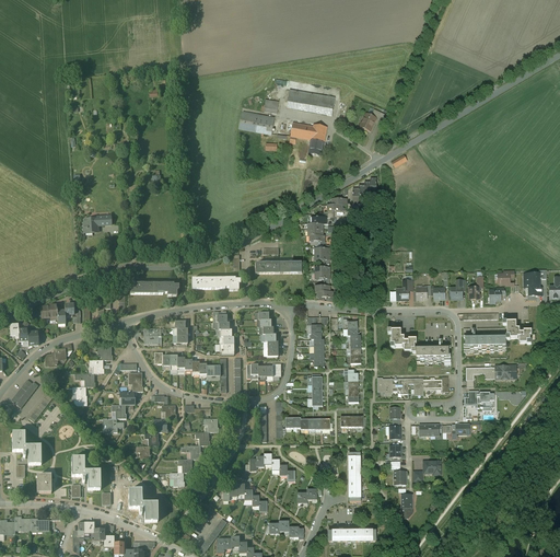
[(329,95),(290,89),(287,106),(327,113),(329,95)]
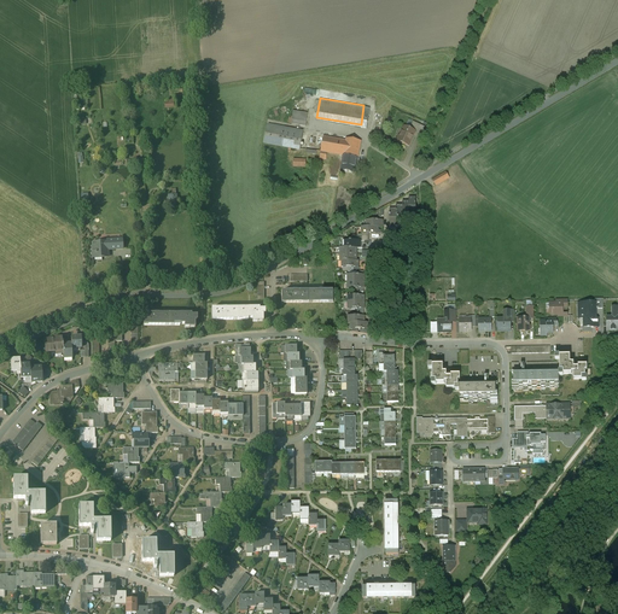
[(425,124),(413,120),(410,127),(415,129),(414,132),(420,134),(425,124)]
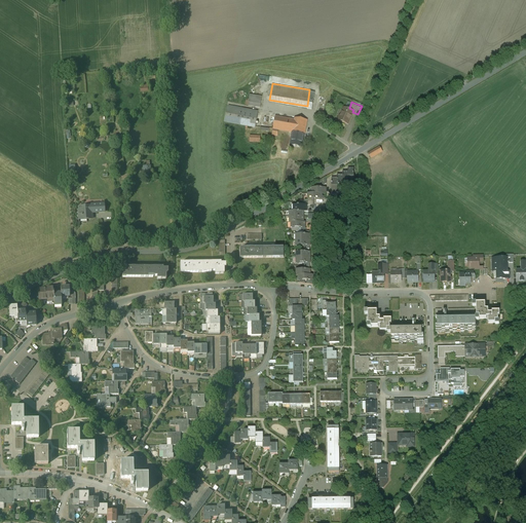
[(258,109),(227,104),(224,119),(255,124),(258,109)]
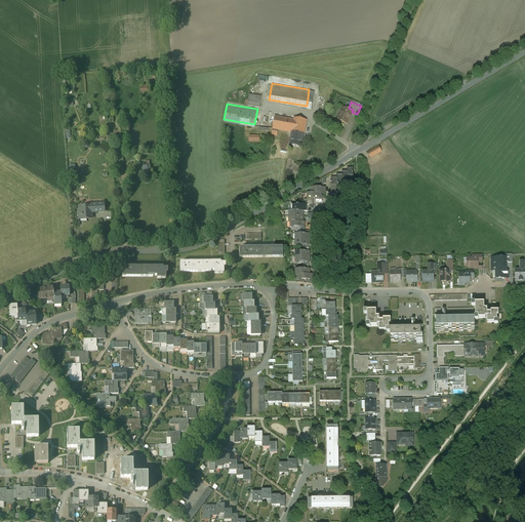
[(349,108),(344,106),(340,113),(339,113),(337,117),(348,121),(352,112),(353,110),(349,108)]
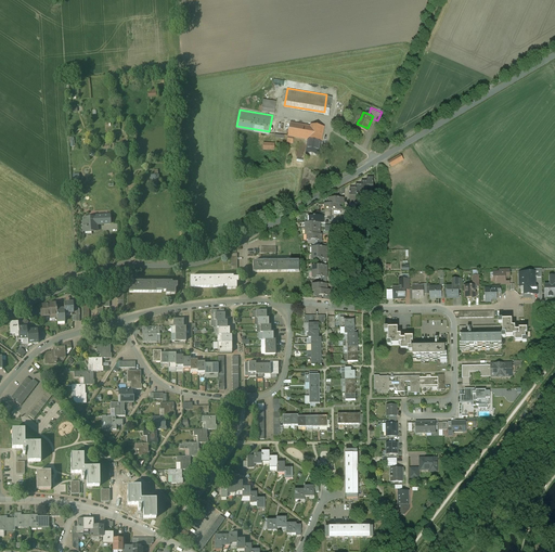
[(311,125),(291,120),(288,133),(307,137),(309,136),(311,125)]
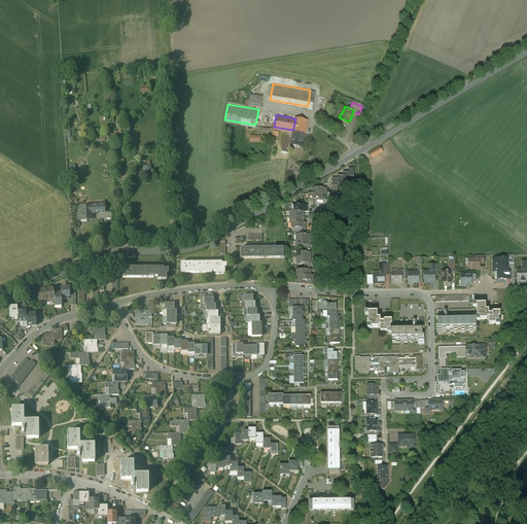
[(308,118),(295,115),(295,118),(293,129),(290,143),(291,143),(303,145),(303,144),(308,118)]
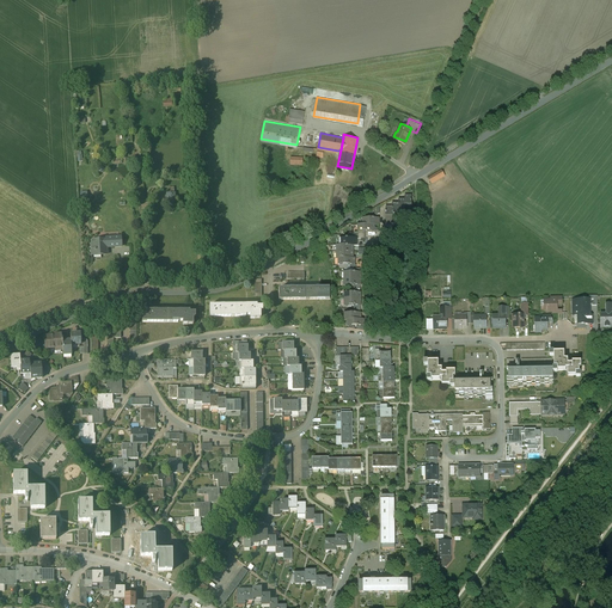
[(442,167),(428,176),(432,182),(445,173),(442,167)]
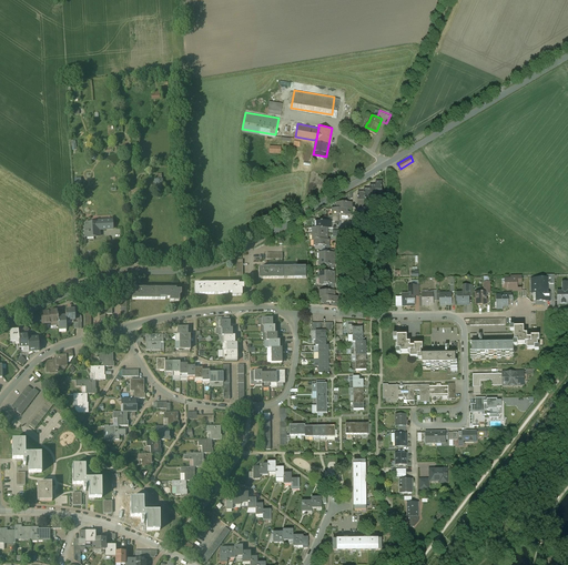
[(112,218),(99,218),(100,221),(100,228),(113,226),(112,218)]
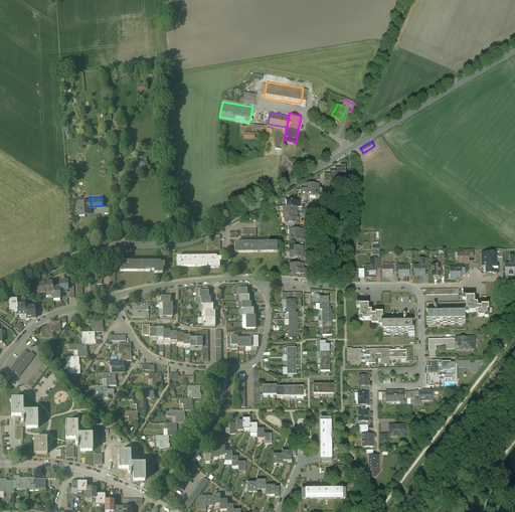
[(91,200),(76,201),(77,208),(79,208),(79,211),(89,210),(89,206),(91,206),(91,200)]
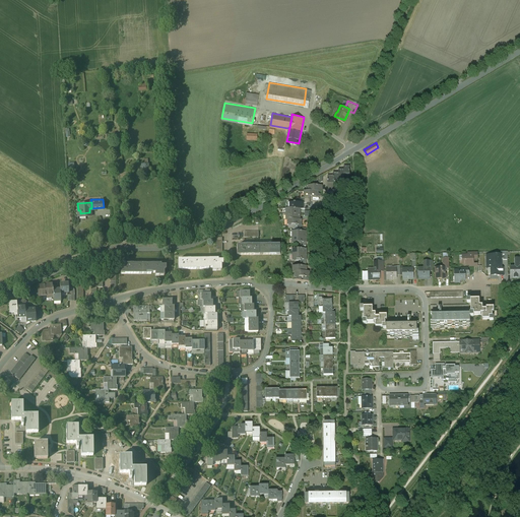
[(280,242),(237,242),(237,252),(280,252),(280,242)]
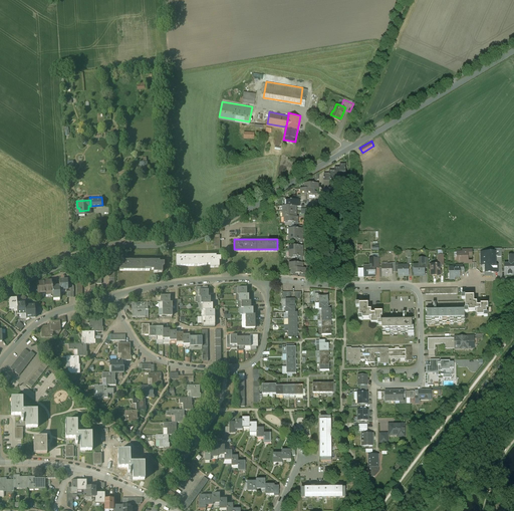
[(468,254),(468,247),(463,247),(463,250),(457,250),(458,255),(460,255),(460,259),(468,259),(468,254)]
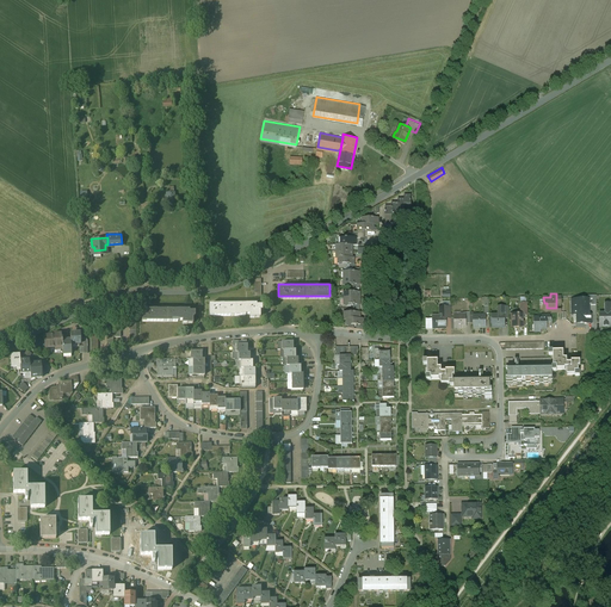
[(588,296),(573,297),(573,313),(578,313),(578,311),(588,311),(588,302),(588,296)]
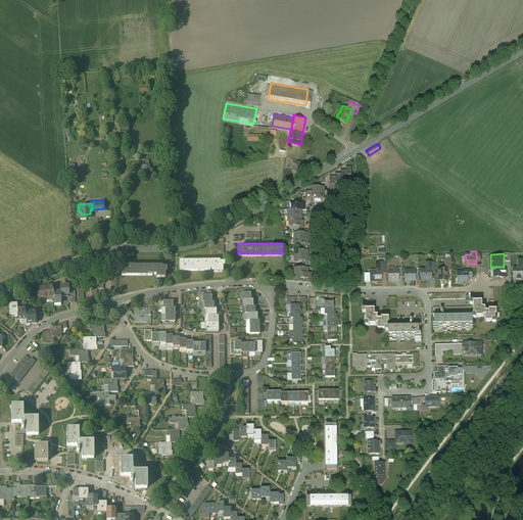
[(522,257),(519,257),(519,267),(514,267),(514,277),(522,277),(522,257)]
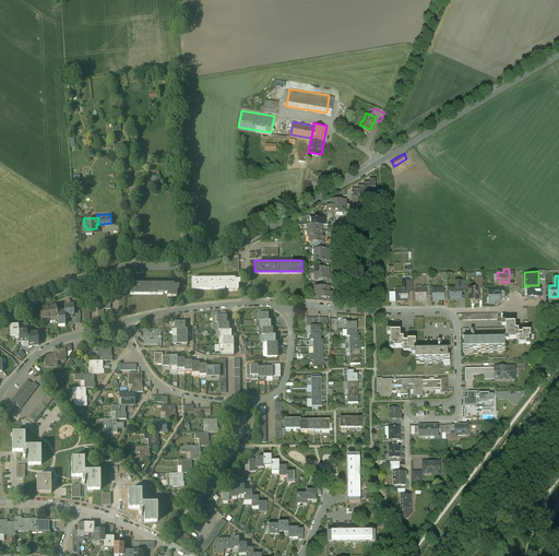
[(224,276),(191,276),(191,287),(224,287),(224,286),(228,286),(228,288),(238,288),(238,282),(239,282),(239,278),(234,278),(234,276),(224,276)]
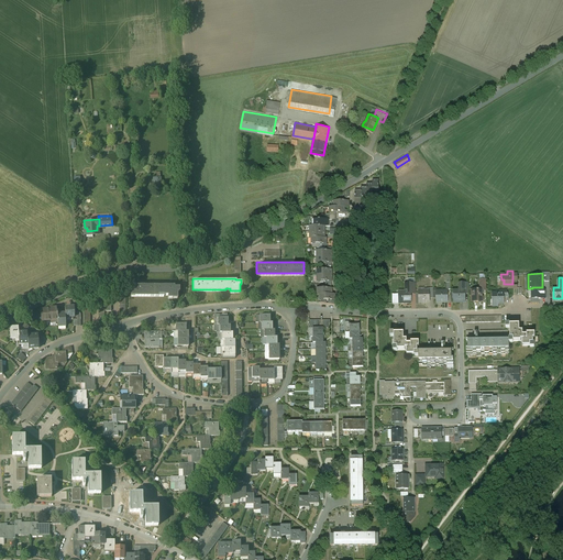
[(175,283),(131,284),(131,294),(164,294),(164,293),(167,293),(167,296),(177,296),(177,289),(179,289),(179,285),(175,285),(175,283)]
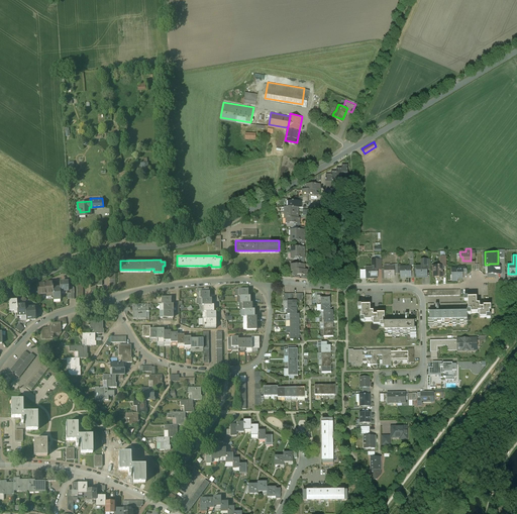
[(394,264),(390,265),(390,266),(385,266),(385,276),(390,276),(391,275),(394,275),(394,272),(394,264)]
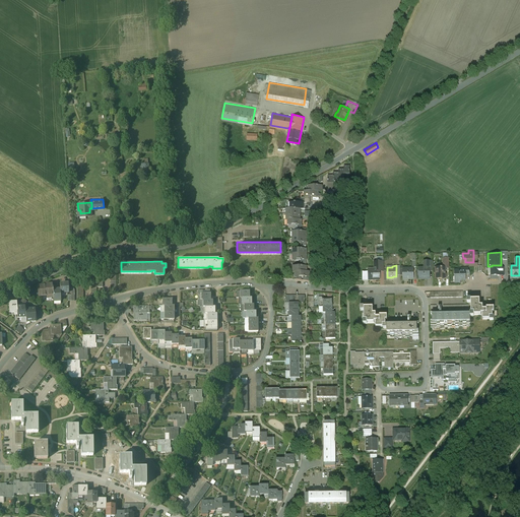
[(441,265),(437,265),(436,266),(436,269),(436,270),(435,270),(436,271),(437,275),(438,276),(446,276),(446,275),(445,265),(442,265),(441,265)]
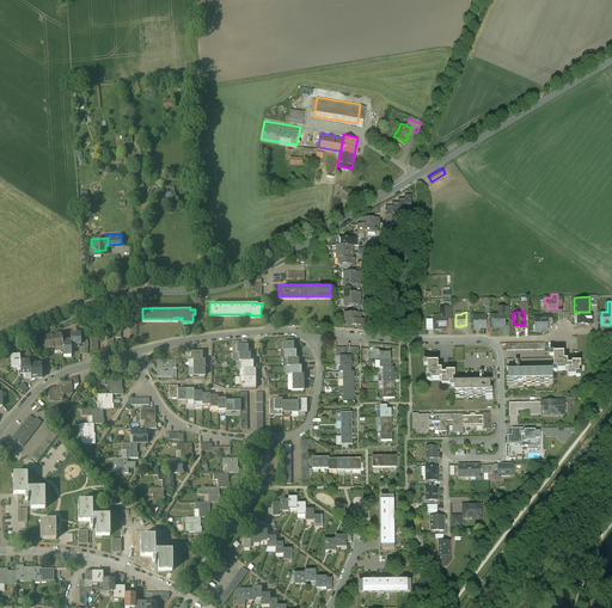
[(445,313),(434,314),(434,326),(447,326),(447,317),(447,315),(447,313),(445,313)]
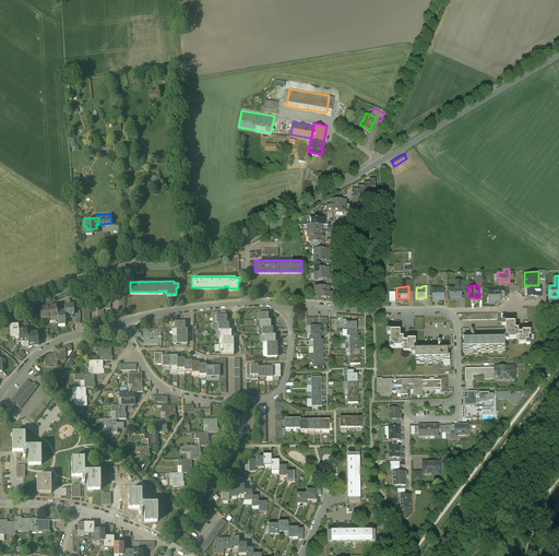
[(444,286),(439,286),(439,287),(433,287),(433,297),(435,297),(436,298),(438,298),(439,297),(444,297),(444,286)]
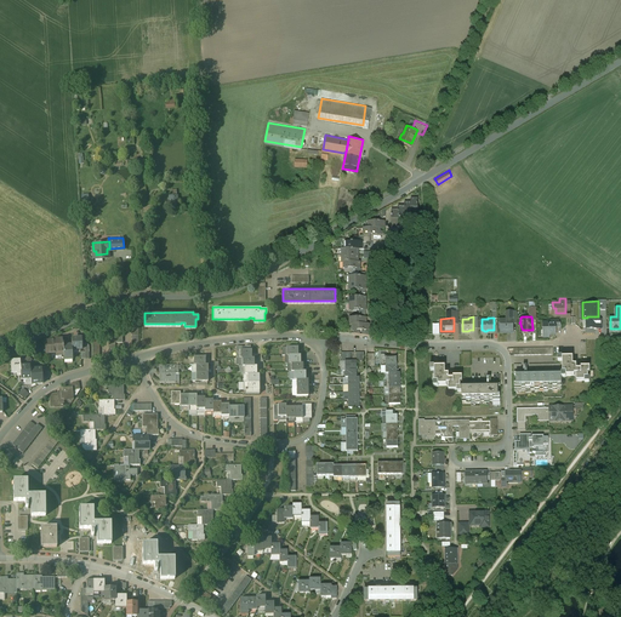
[(510,318),(501,318),(501,330),(513,330),(512,320),(512,318),(510,318)]
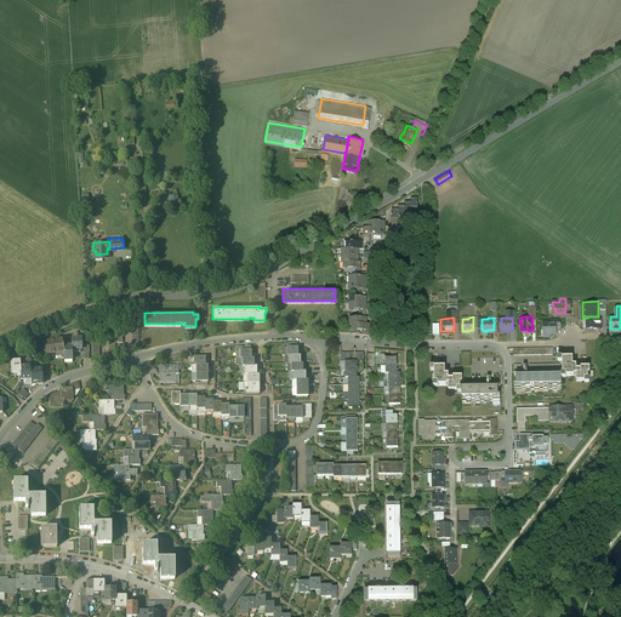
[(552,320),(543,320),(543,327),(546,327),(546,332),(556,331),(556,325),(556,320),(552,320)]
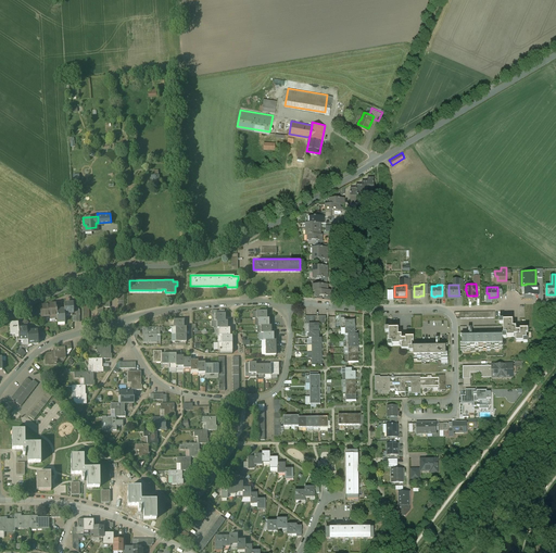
[(74,301),(64,301),(65,308),(65,311),(74,310),(74,301)]
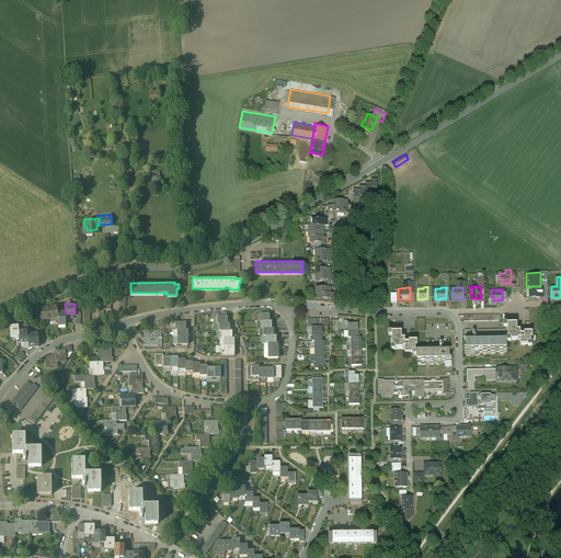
[(218,311),(218,310),(213,311),(213,321),(215,321),(217,321),(217,314),(226,314),(227,314),(227,310),(221,310),(221,311),(218,311)]
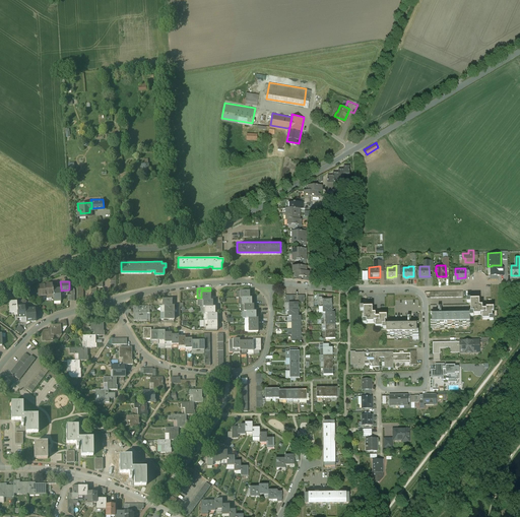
[(479,304),(479,298),(471,298),(471,310),(474,310),(474,313),(481,313),(481,311),(482,311),(482,317),(493,317),(493,310),(494,310),(494,305),(482,306),(482,304),(479,304)]
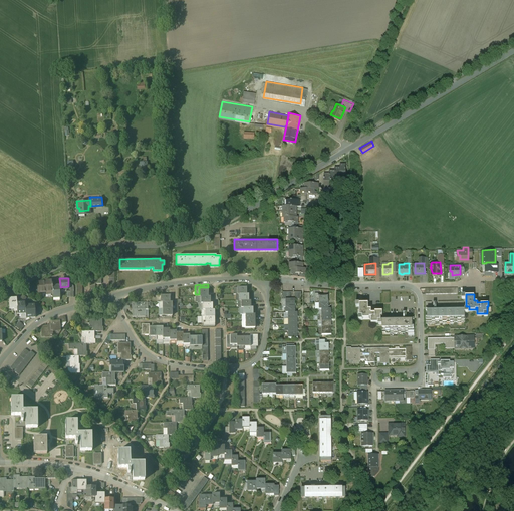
[(17,295),(9,296),(9,306),(17,306),(17,301),(17,295)]
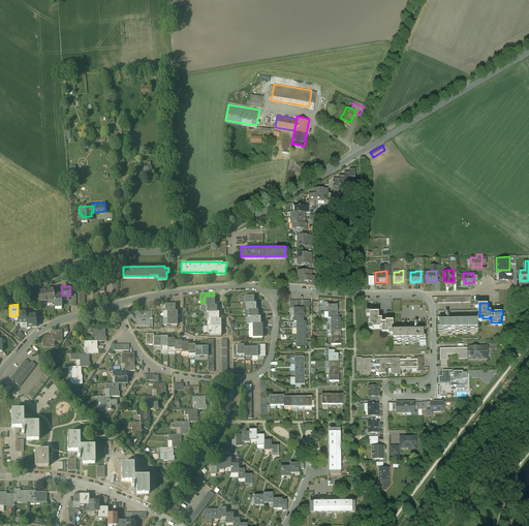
[(26,309),(18,310),(18,315),(19,320),(26,320),(26,312),(26,309)]
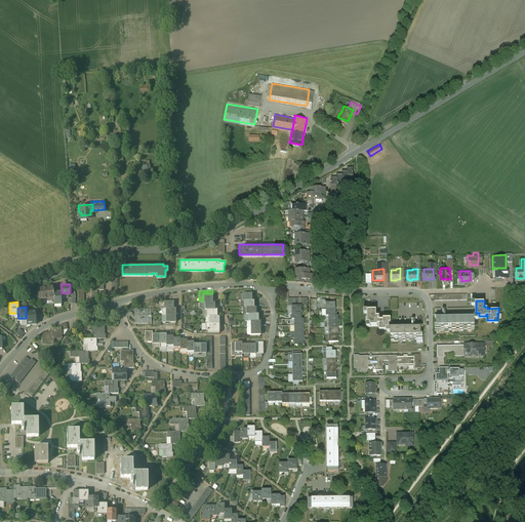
[(391,317),(379,317),(379,315),(376,315),(376,309),(367,309),(368,321),(370,321),(370,324),(377,324),(377,322),(379,322),(379,328),(390,328),(389,321),(391,321),(391,317)]
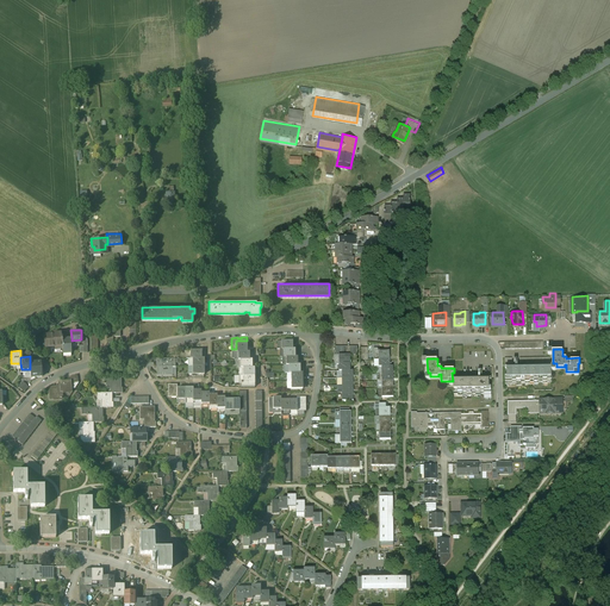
[(41,360),(30,360),(30,369),(30,375),(31,375),(31,374),(42,374),(41,360)]
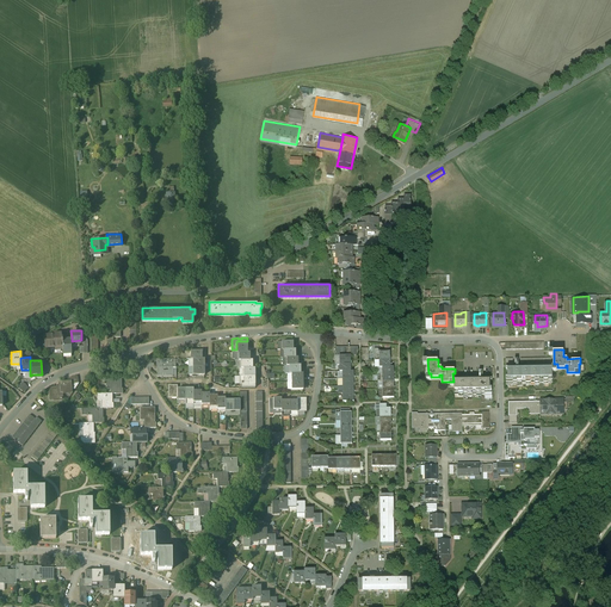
[(553,366),(507,366),(507,381),(553,379),(553,366)]
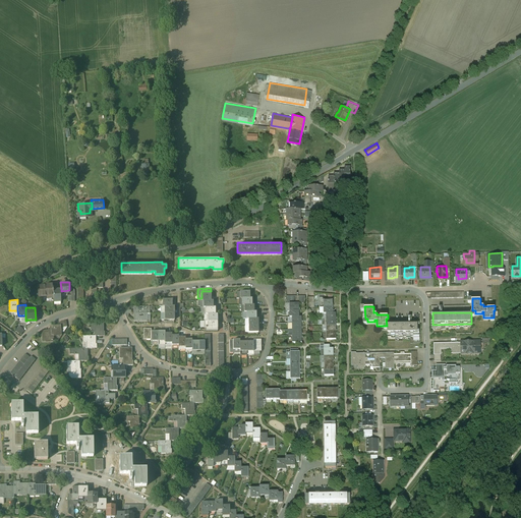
[(104,321),(91,321),(91,327),(95,327),(95,334),(96,334),(105,334),(105,330),(102,330),(102,323),(104,323),(104,321)]
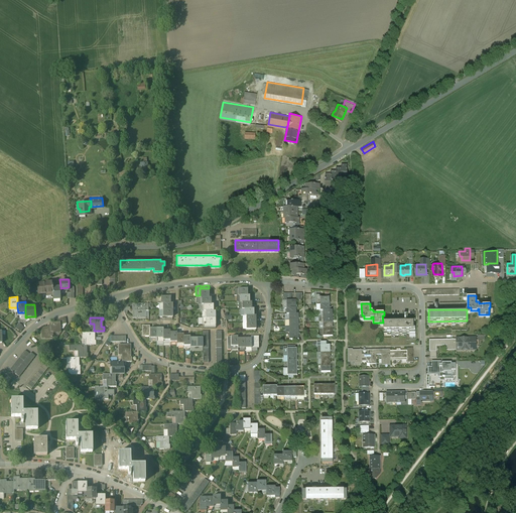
[(414,318),(384,319),(384,332),(414,331),(414,318)]
